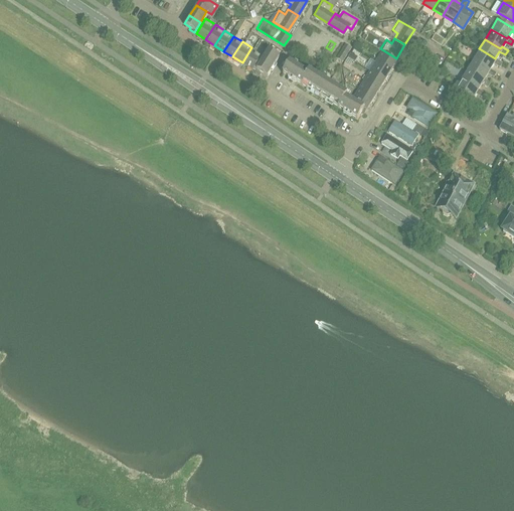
[(350,45),(344,41),(335,55),(342,59),(350,45)]
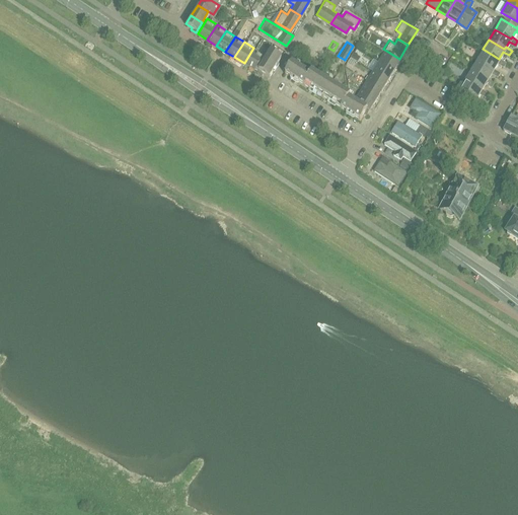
[(253,69),(264,54),(253,48),(244,63),(253,69)]
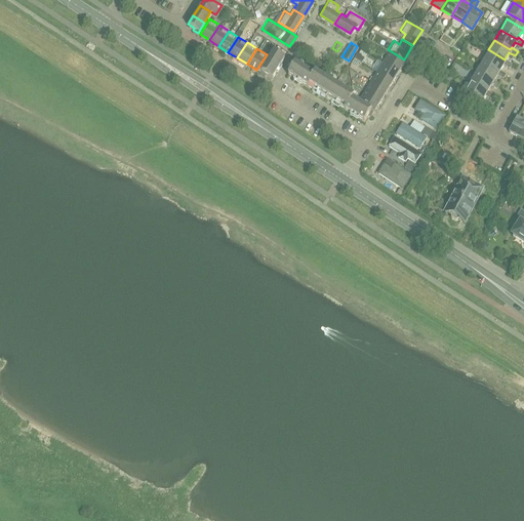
[(273,49),(269,55),(279,63),(284,55),(273,49)]
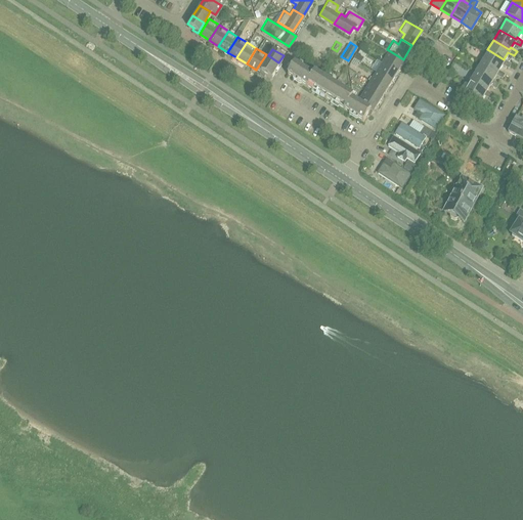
[(387,49),(381,59),(397,69),(403,59),(387,49)]
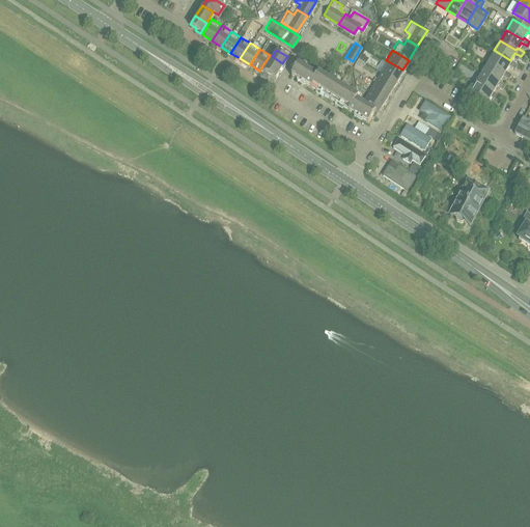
[(505,68),(508,63),(514,66),(518,61),(511,58),(510,60),(494,50),(487,60),(503,71),(505,68)]
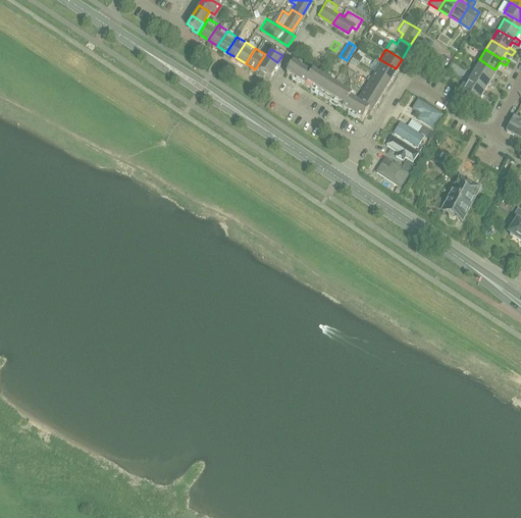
[(355,50),(352,54),(359,59),(362,54),(355,50)]
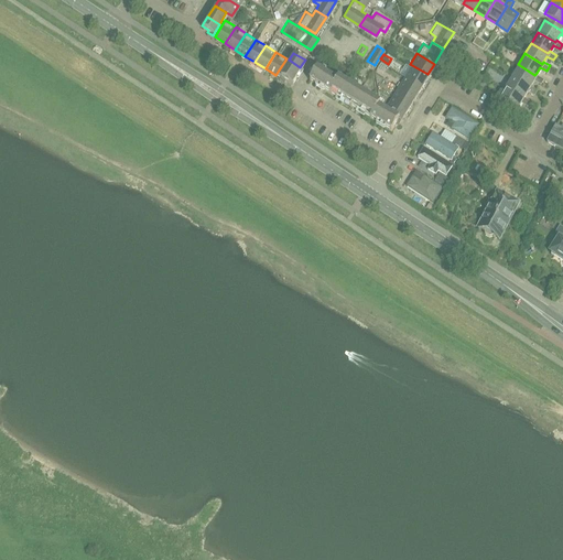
[(289,60),(284,66),(296,74),(300,67),(289,60)]
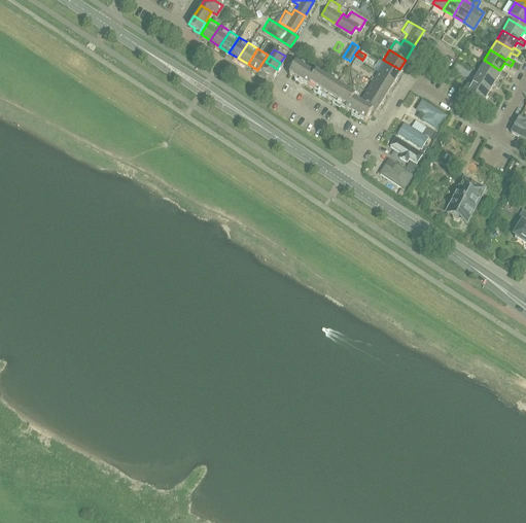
[(291,67),(288,72),(364,119),(369,113),(372,115),(375,110),(352,97),(354,95),(348,91),(349,89),(341,83),(340,85),(335,82),(329,79),(330,76),(323,72),(321,74),(315,71),(314,73),(301,65),(303,62),(293,57),(288,66),(291,67)]
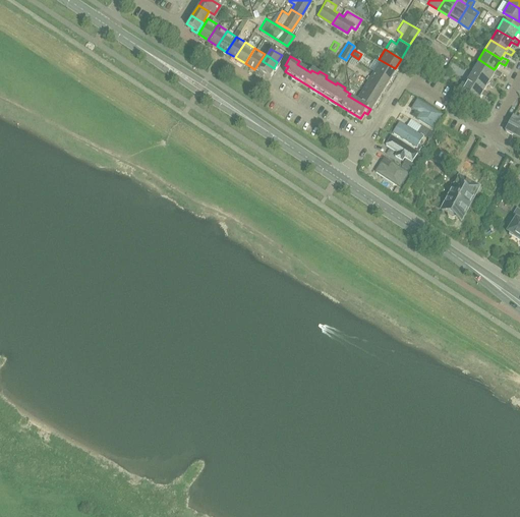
[(389,78),(395,68),(379,59),(373,68),(389,78)]
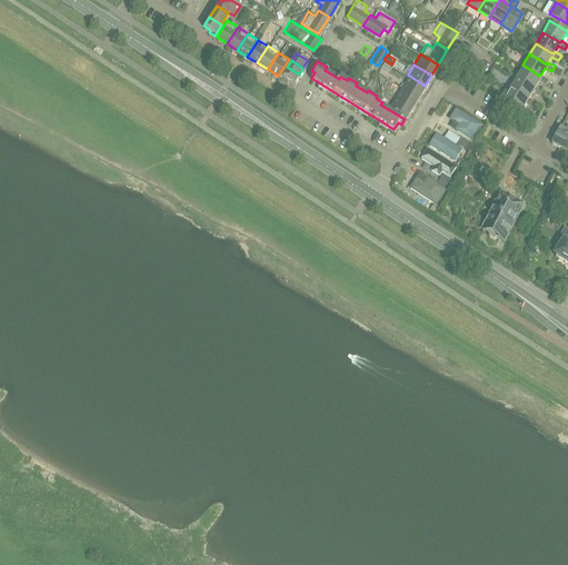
[(548,77),(541,73),(539,76),(522,65),(516,76),(534,87),(535,85),(538,78),(545,82),(548,77)]
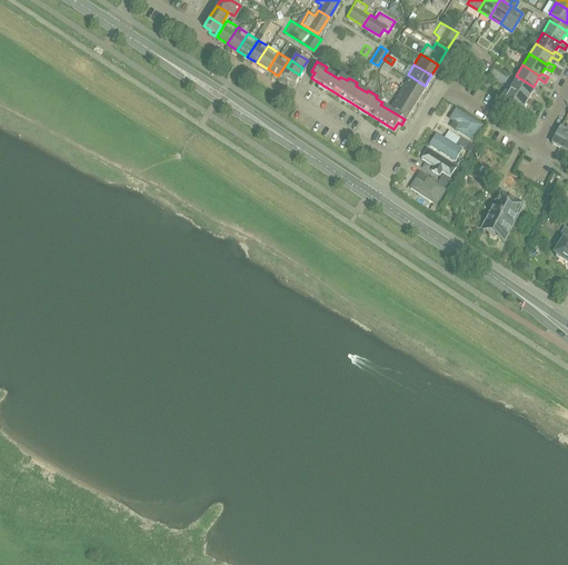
[(287,67),(280,77),(286,80),(287,78),(294,82),(299,75),(287,67)]
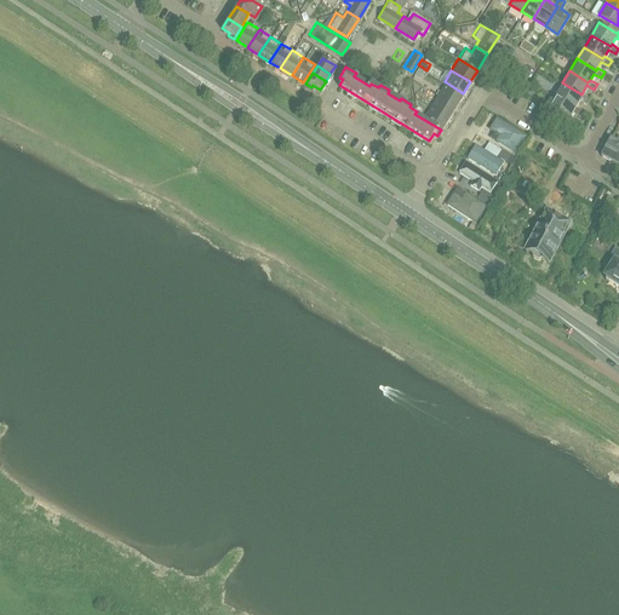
[(445,81),(437,92),(456,104),(463,93),(445,81)]
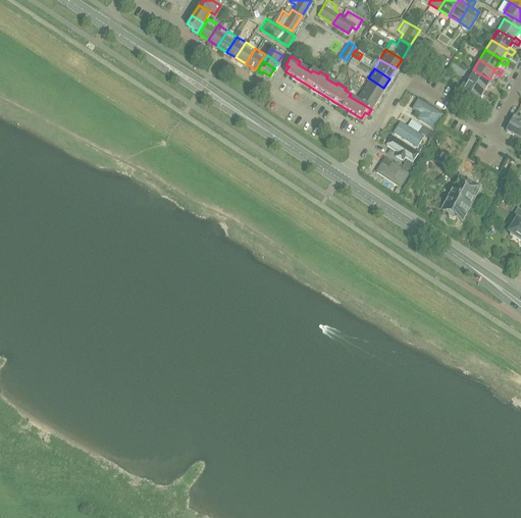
[(483,90),(484,88),(487,82),(493,86),(497,81),(490,78),(489,80),(473,69),(466,80),(483,90)]
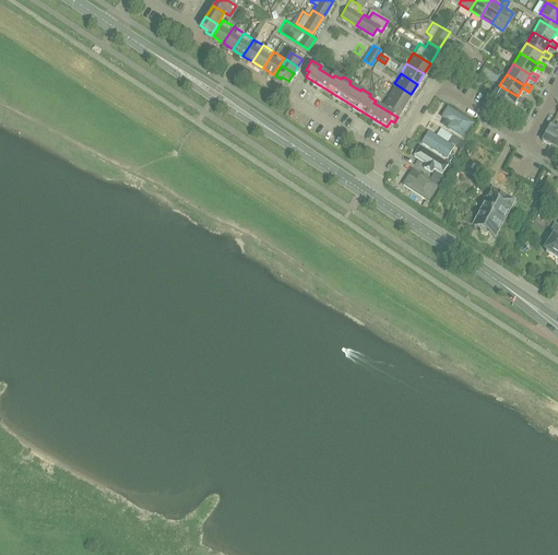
[(404,104),(411,94),(394,83),(388,94),(404,104)]
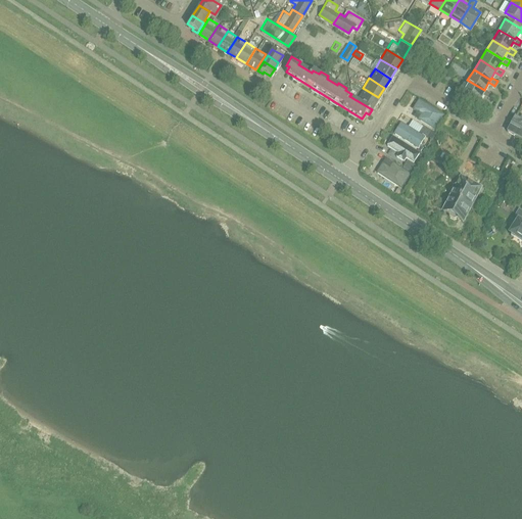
[(462,90),(477,100),(482,92),(488,96),(491,91),(485,88),(484,90),(467,80),(462,90)]
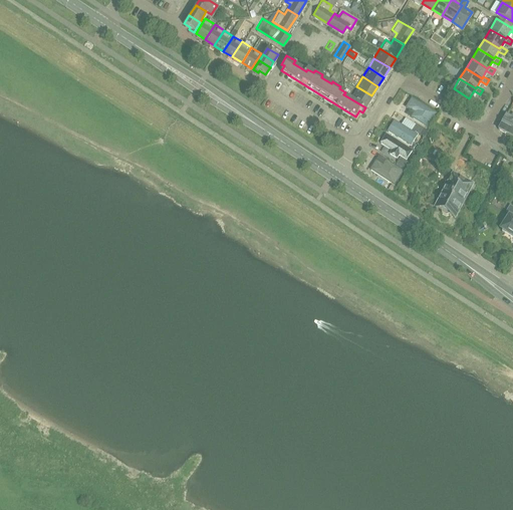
[(366,105),(371,95),(356,86),(350,95),(366,105)]
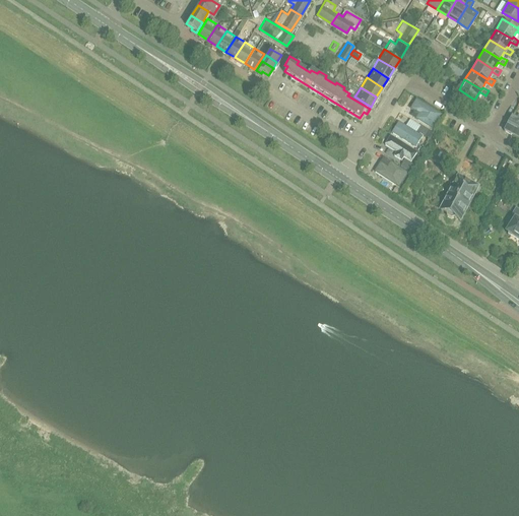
[(415,95),(408,106),(415,111),(412,114),(423,120),(425,117),(433,123),(440,112),(415,95)]
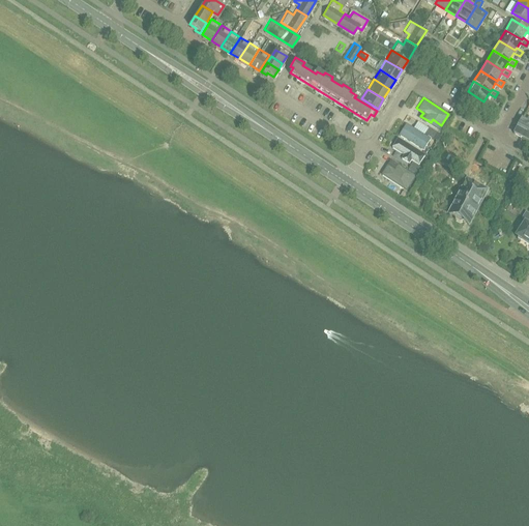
[(526,117),(521,115),(512,130),(522,135),(528,120),(528,113),(526,117)]
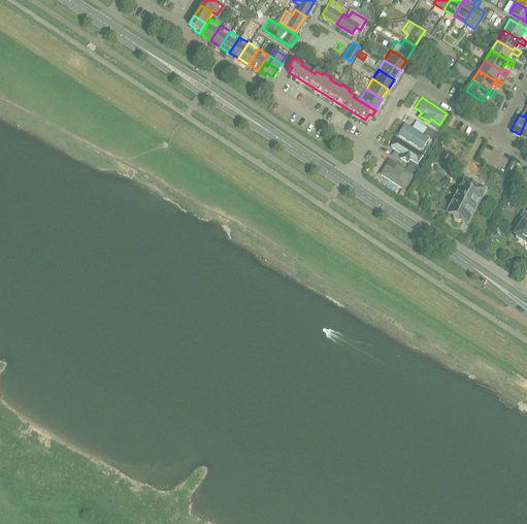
[(403,121),(396,132),(420,146),(427,135),(403,121)]
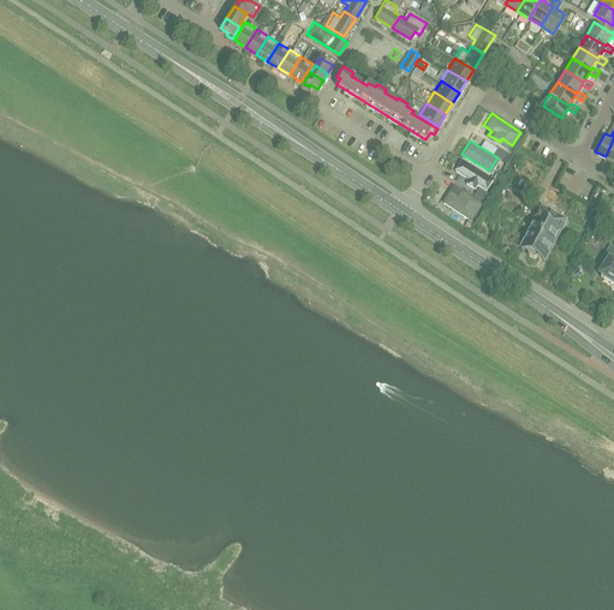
[(493,151),(502,157),(506,150),(496,144),(493,151)]
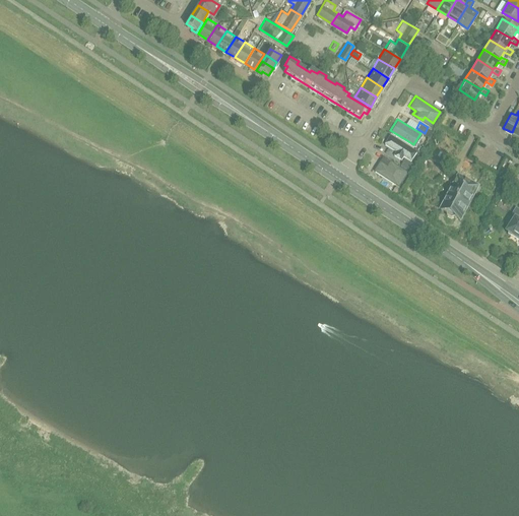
[(389,133),(383,142),(396,151),(394,154),(400,157),(402,154),(410,159),(415,150),(389,133)]
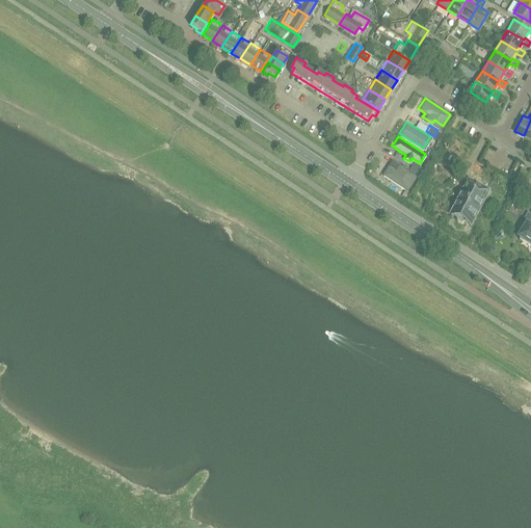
[(418,172),(421,165),(413,160),(412,162),(408,166),(417,172),(418,172)]
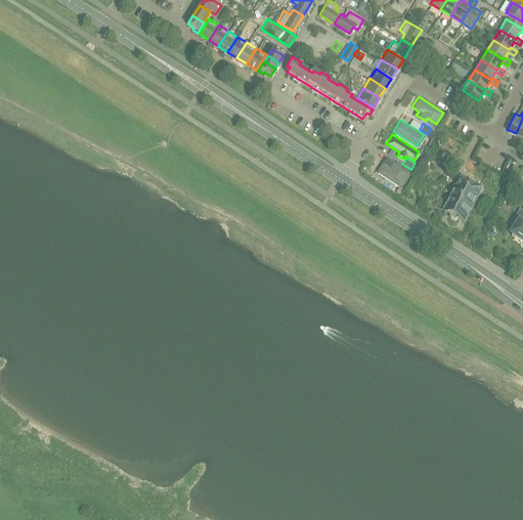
[(388,165),(381,161),(376,170),(400,185),(408,171),(391,161),(388,165)]
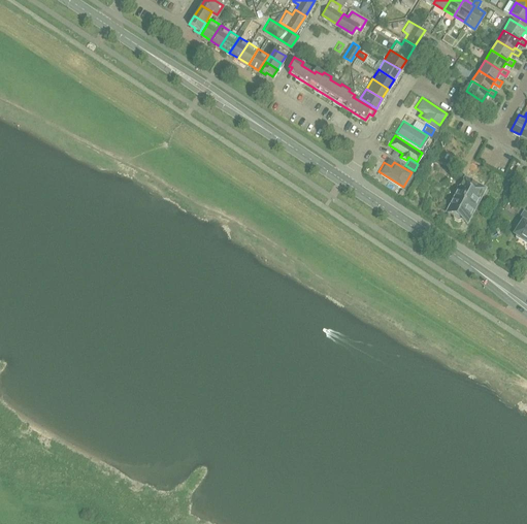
[(485,186),(465,176),(447,210),(453,214),(454,217),(457,219),(460,218),(466,221),(485,186)]
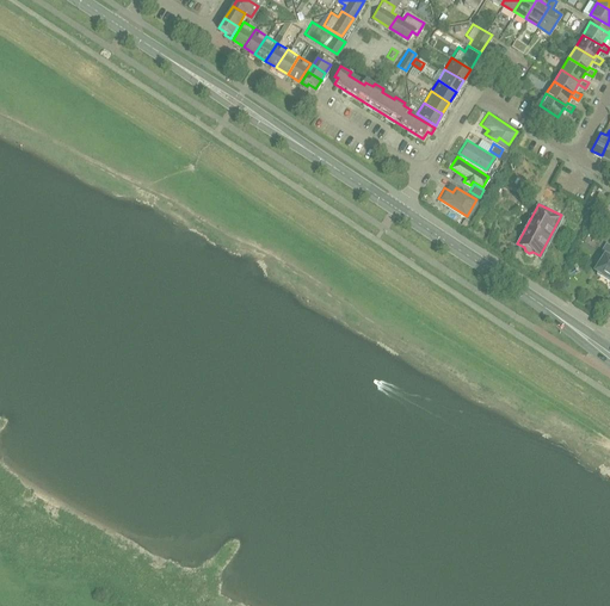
[(609,279),(609,257),(604,253),(593,270),(609,279)]
